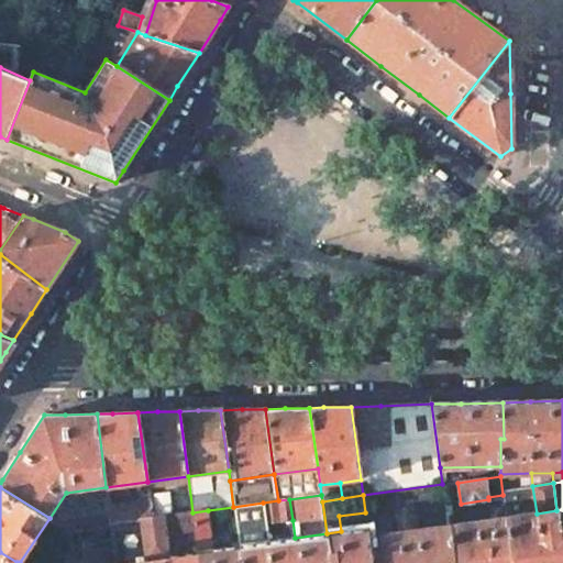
[(278,500),(263,503),(265,523),(293,520),(289,499),(278,500)]
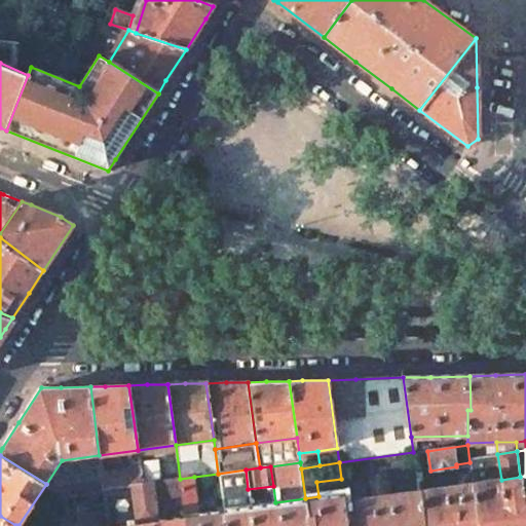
[(102,473),(102,478),(104,489),(132,485),(142,484),(140,467),(102,473)]
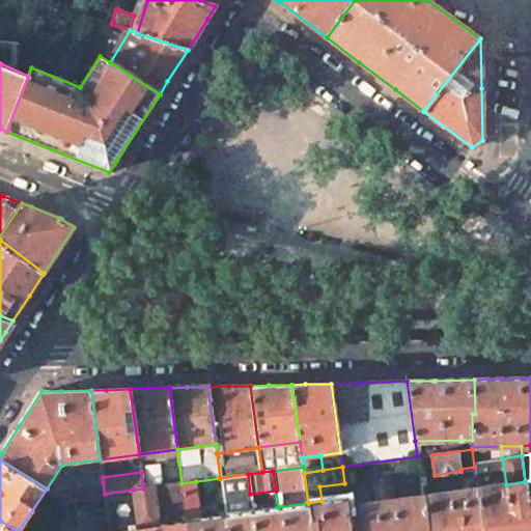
[(220,478),(225,514),(252,510),(250,494),(248,474),(220,478)]
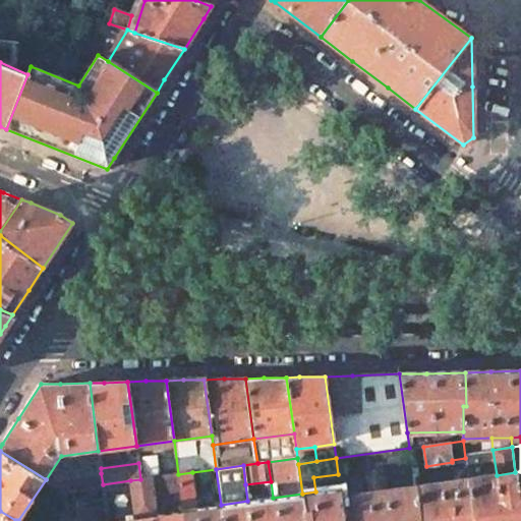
[(366,472),(368,493),(387,489),(384,469),(366,472)]
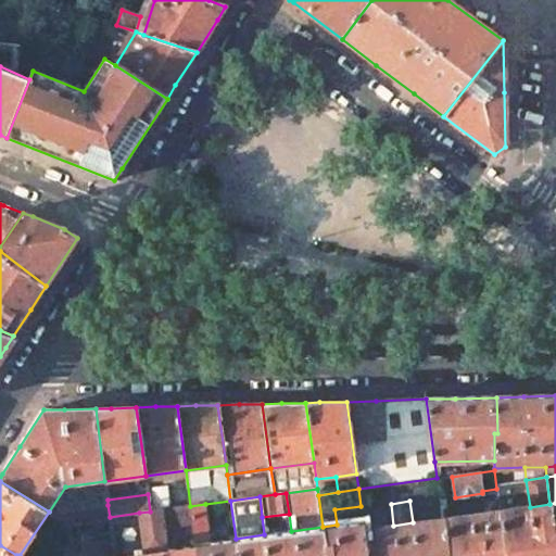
[(555,555),(555,503),(550,504),(530,507),(500,510),(505,555),(555,555)]
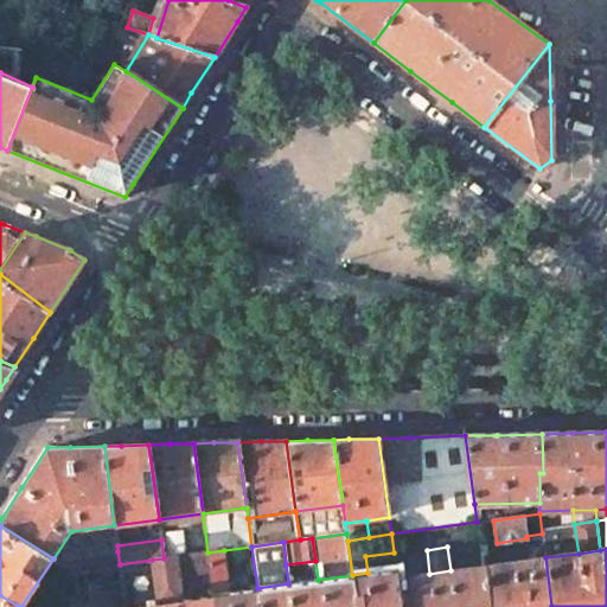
[(210,569),(213,594),(229,592),(224,550),(208,553),(210,569)]
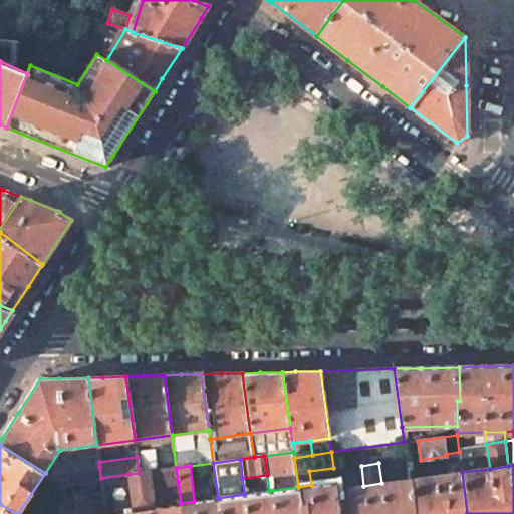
[(73,470),(75,484),(81,483),(101,480),(101,478),(99,467),(73,470)]
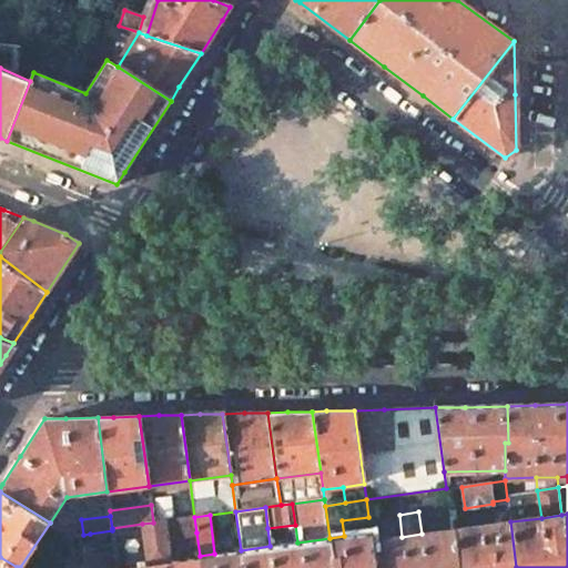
[(194,517),(165,521),(166,537),(196,533),(194,517)]
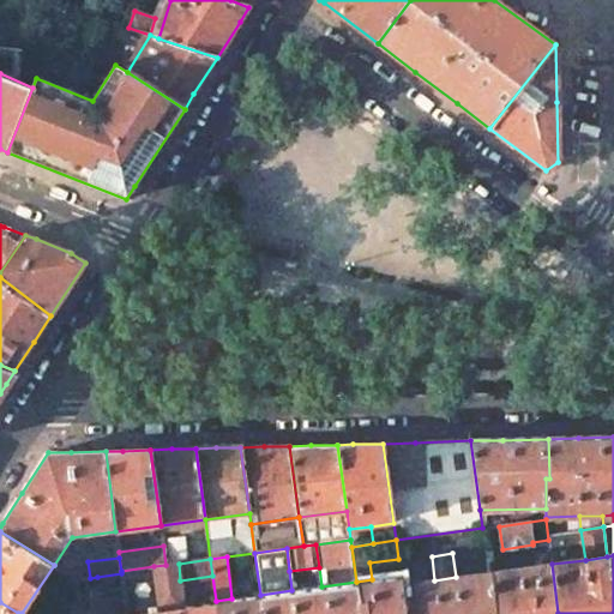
[(154,566),(160,613),(184,609),(180,581),(179,564),(166,565),(154,566)]
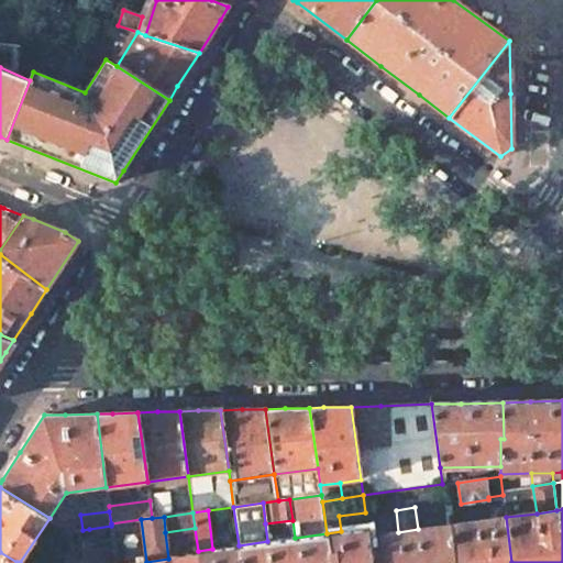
[(511,562),(506,517),(449,525),(453,562),(511,562)]
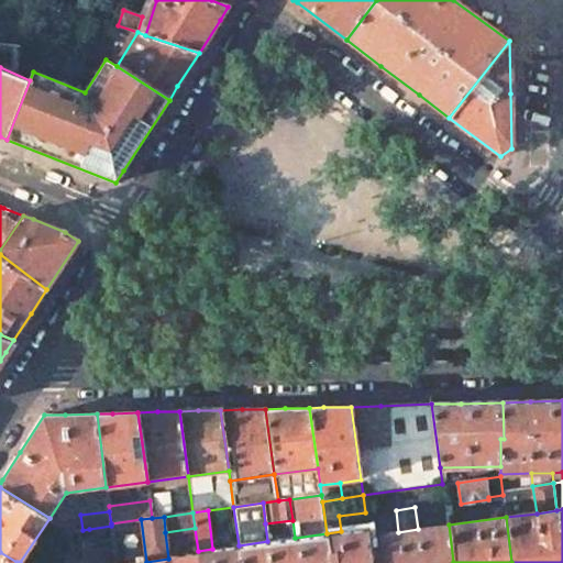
[(453,562),(449,525),(418,529),(398,532),(368,536),(372,562),(453,562)]
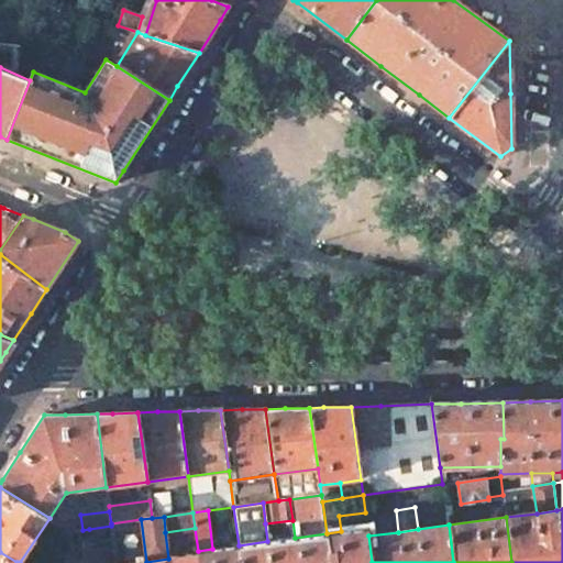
[(372,562),(368,536),(367,528),(341,531),(327,533),(330,562),(372,562)]
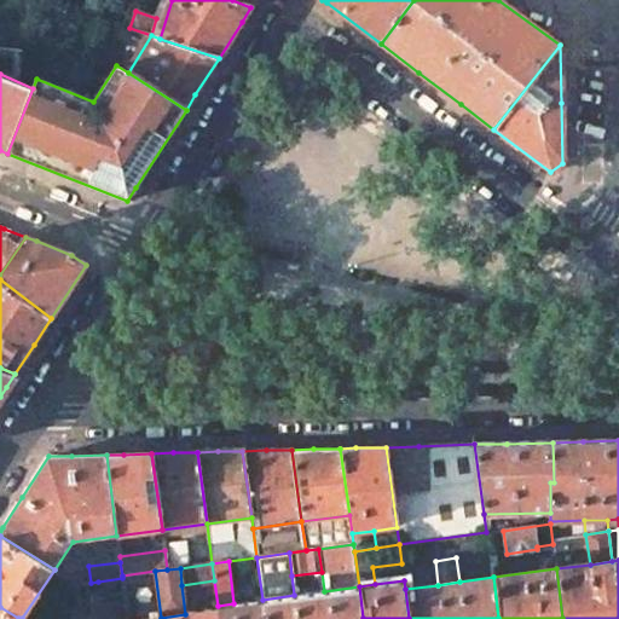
[(81,618),(103,618),(98,582),(91,583),(76,584),(81,618)]
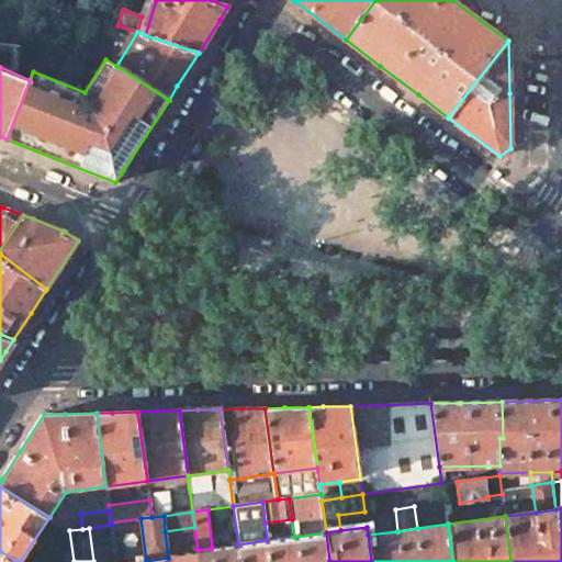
[(329,561),(326,532),(294,537),(282,538),(284,561),(329,561)]
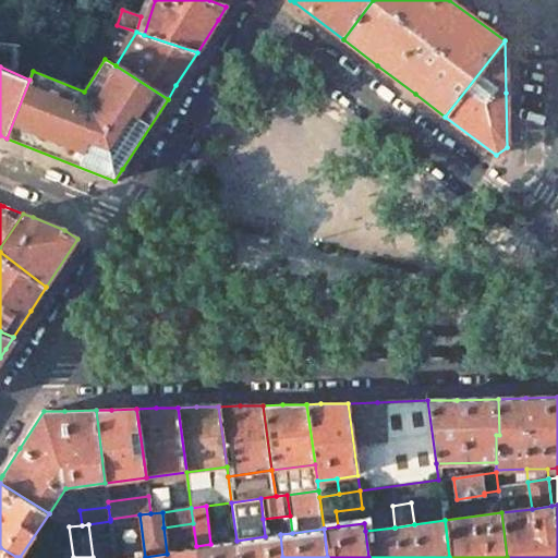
[(282,557),(280,534),(265,536),(237,541),(239,557),(282,557)]
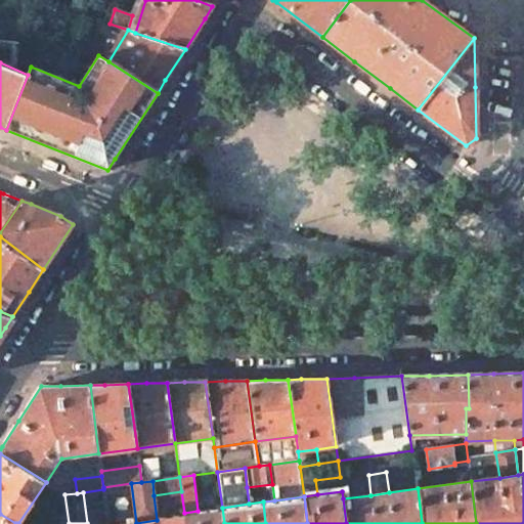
[(224,523),(222,508),(198,511),(184,513),(185,516),(185,523),(224,523)]
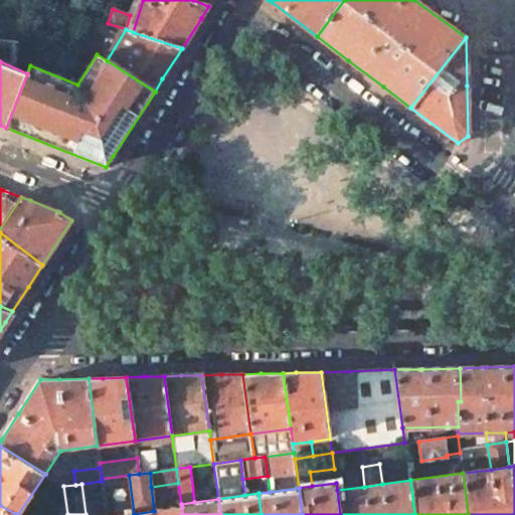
[(0,514),(15,514),(0,505),(0,514)]
